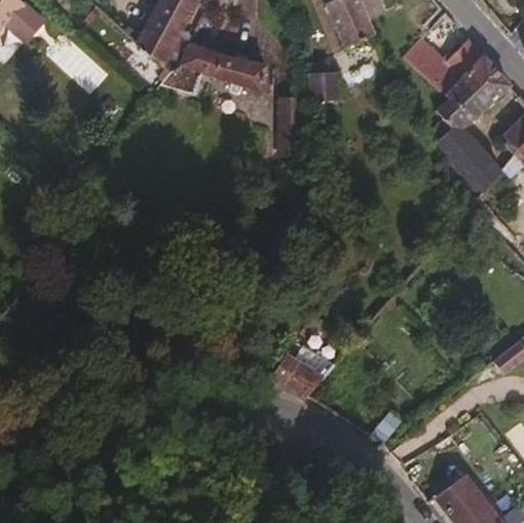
[(0,0),(0,30),(28,1),(26,0),(0,0)]
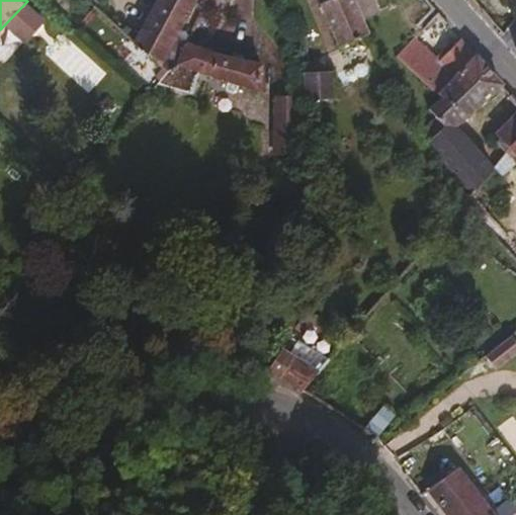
[(190,13),(197,0),(162,0),(139,41),(169,69),(180,64),(181,62),(169,53),(190,13)]
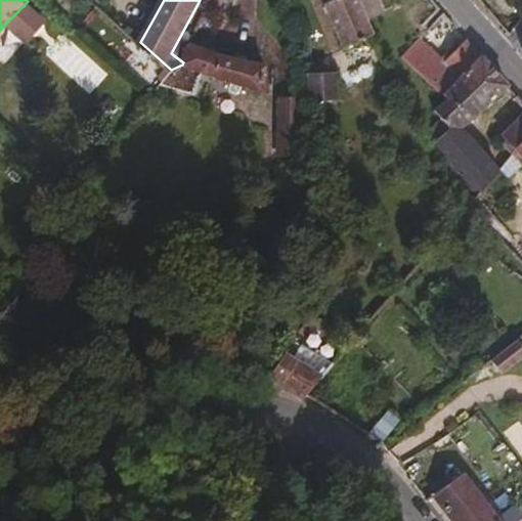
[(374,32),(358,0),(327,0),(346,44),(374,32)]
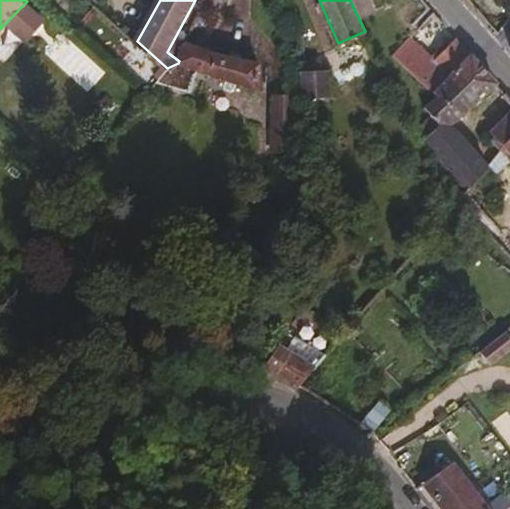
[(383,23),(371,0),(350,0),(365,31),(383,23)]
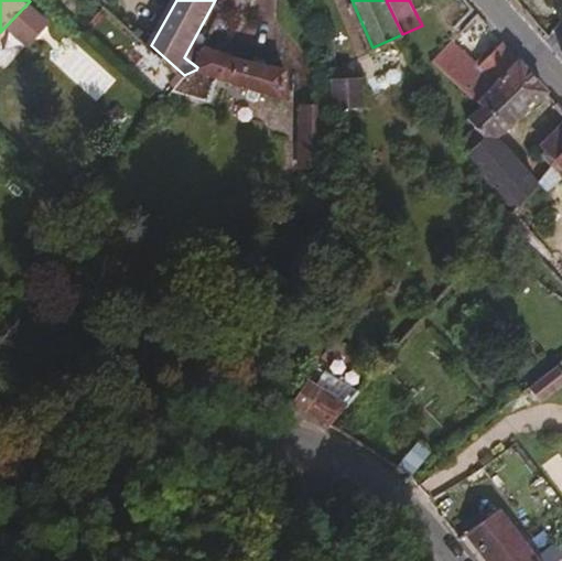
[(447,31),(472,7),(466,0),(450,0),(435,15),(447,31)]
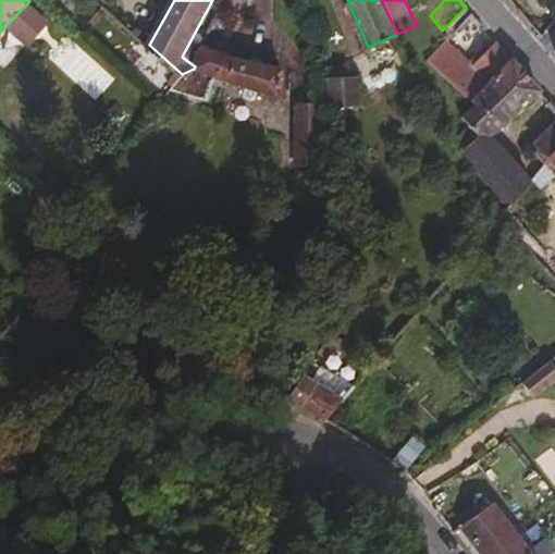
[(479,22),(471,13),(465,20),(473,27),(479,22)]
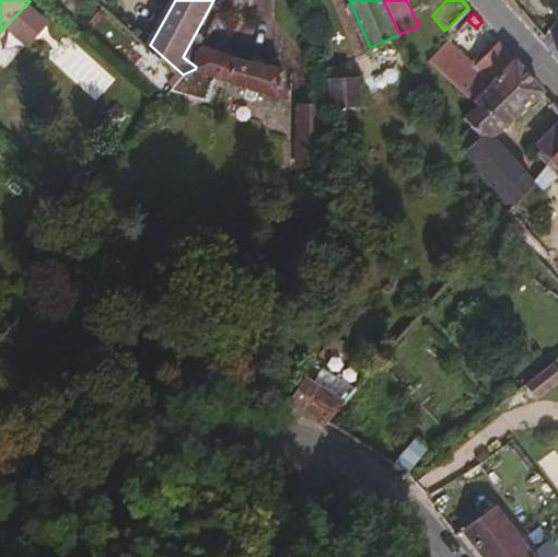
[(471,60),(449,39),(431,59),(442,71),(475,102),(516,60),(500,42),(489,53),(477,67),(471,60)]
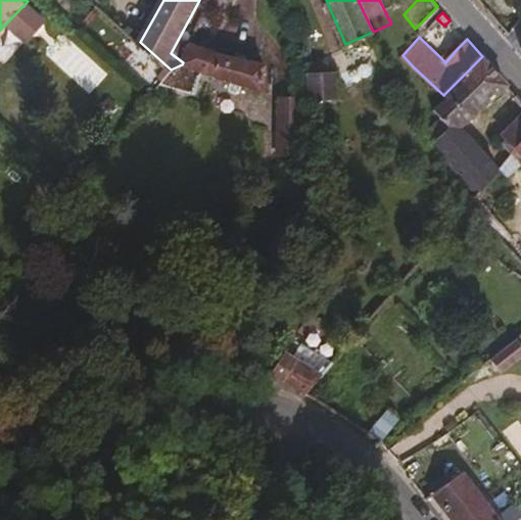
[(265,92),(269,64),(217,52),(192,41),(190,42),(183,62),(182,64),(265,92)]
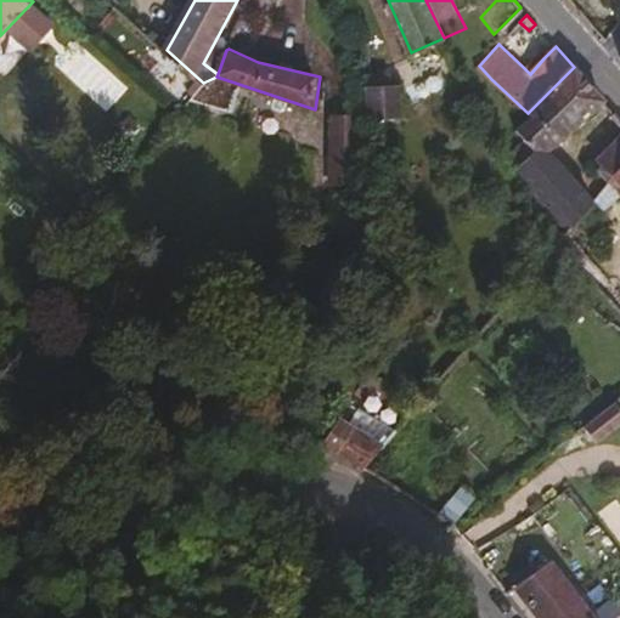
[(530,74),(544,58),(537,52),(523,67),(530,74)]
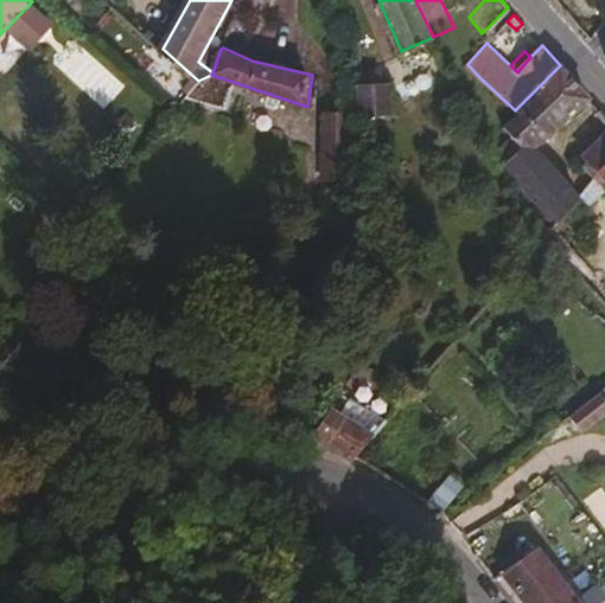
[(573,196),(535,148),(590,98),(560,65),(515,110),(517,113),(503,126),(520,147),(498,161),(547,222),(573,196)]
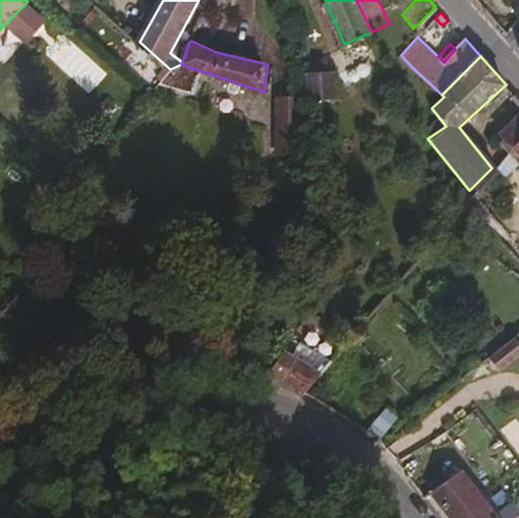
[(338,97),(337,69),(324,70),(324,61),(309,61),(311,89),(310,98),(338,97)]
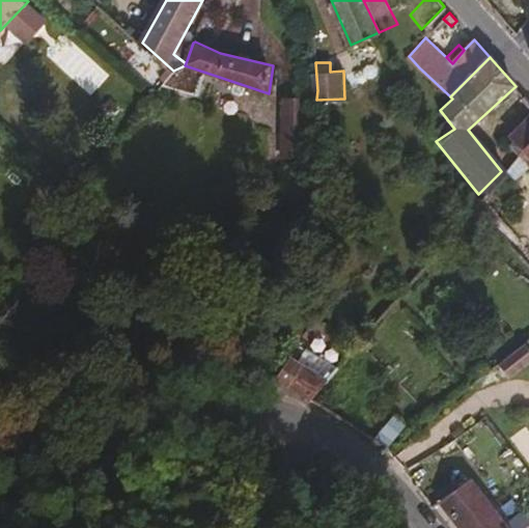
[(304,154),(306,102),(286,96),(285,154),(304,154)]
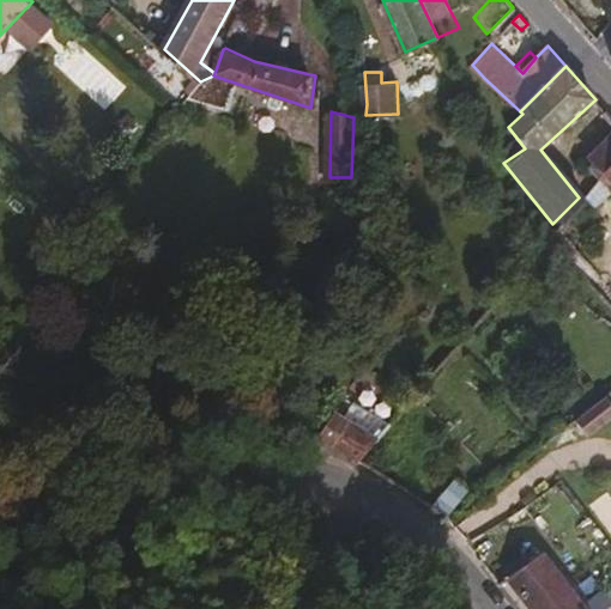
[(604,172),(610,165),(610,135),(590,157),(596,163),(590,170),(598,178),(604,172)]
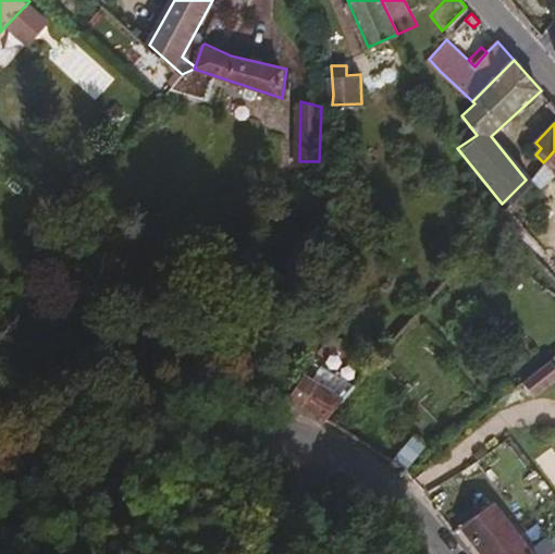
[(554,163),(549,157),(543,162),(554,175),(554,163)]
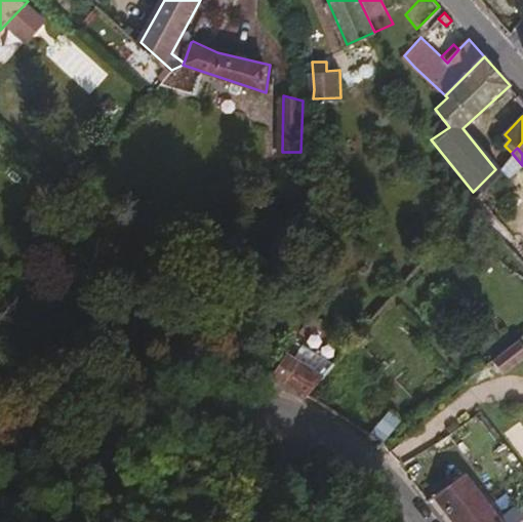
[(522,345),(496,362),(506,374),(522,362),(522,345)]
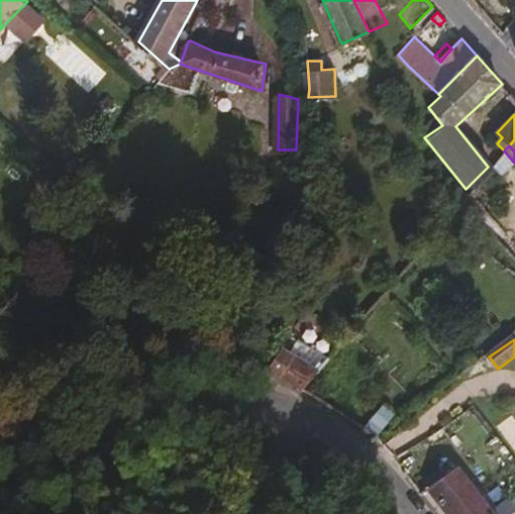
[(285,371),(304,351),(261,345),(245,365),(258,365),(273,367),(285,371)]
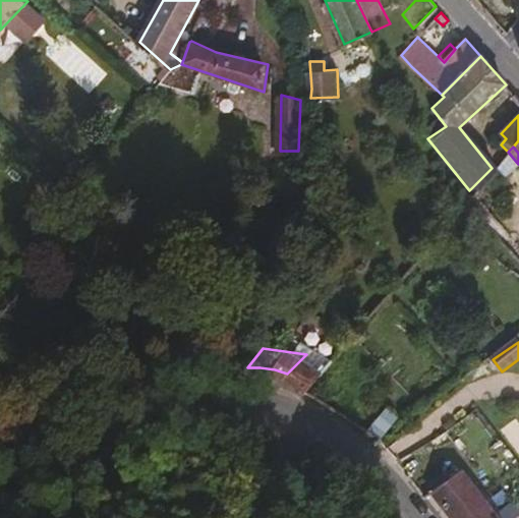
[(501,517),(487,501),(462,467),(433,491),(454,517),(501,517)]
